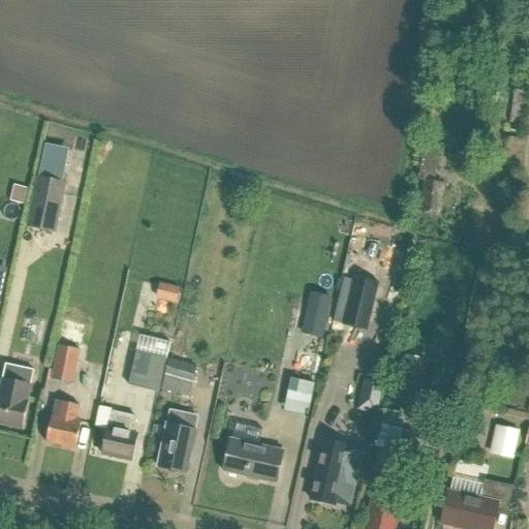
[(55,232),(65,183),(38,178),(28,226),(55,232)]
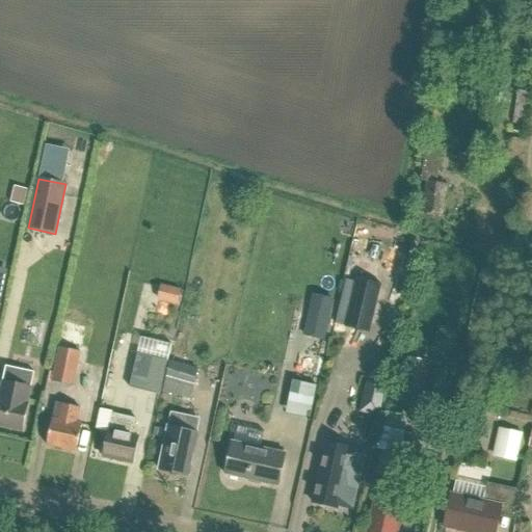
[(447,185),(436,184),(427,182),(422,212),(442,215),(447,185)]
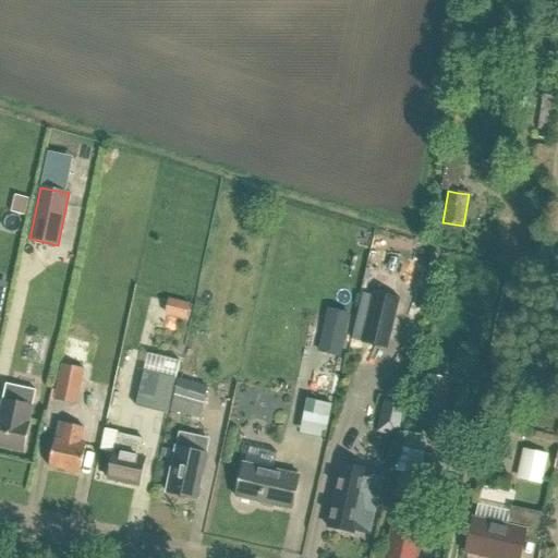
[(20,193),(15,210),(27,213),(31,196),(20,193)]
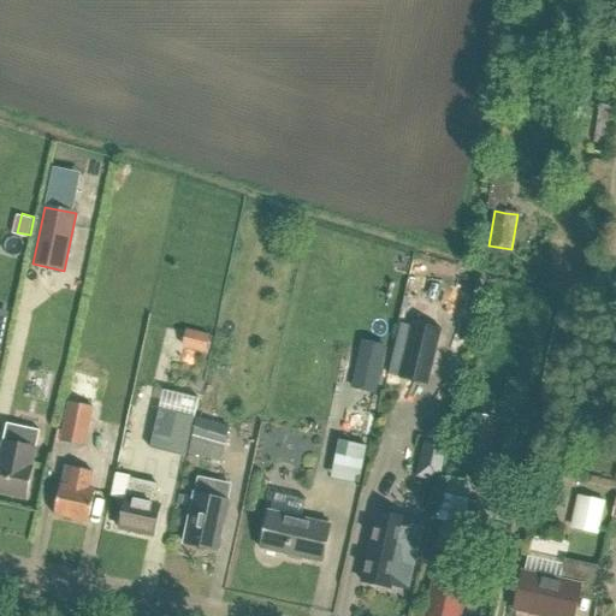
[(428,384),(442,329),(413,321),(400,377),(428,384)]
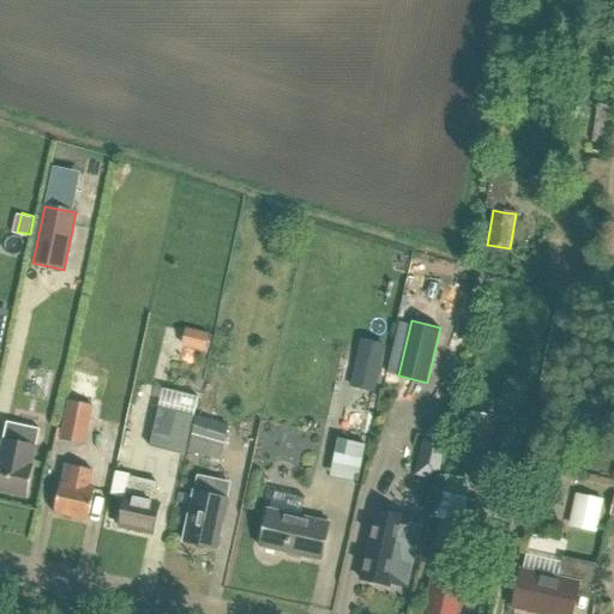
[(205,350),(210,333),(186,327),(182,344),(205,350)]
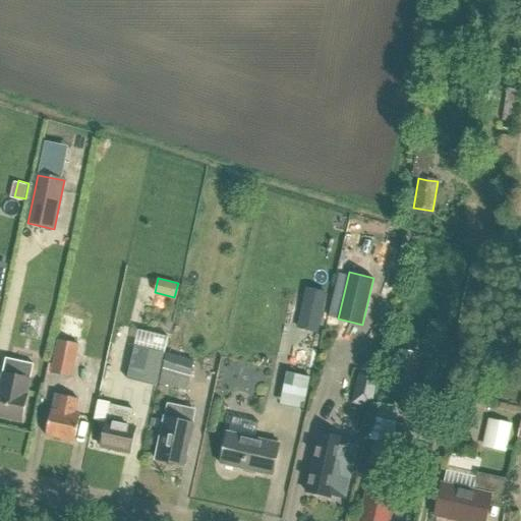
[(306,289),(298,328),(317,332),(326,294),(306,289)]
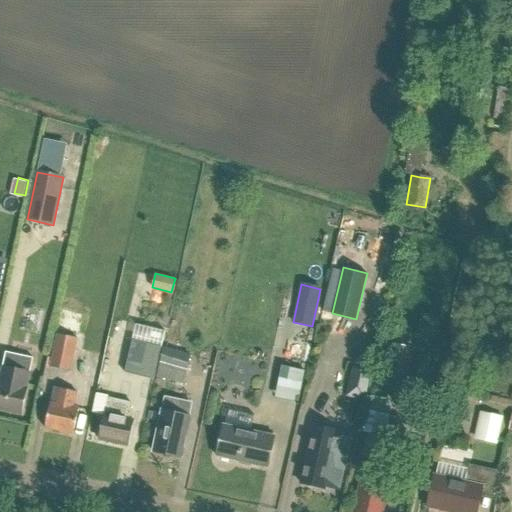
[(77,339),(57,334),(53,355),(73,359),(77,339)]
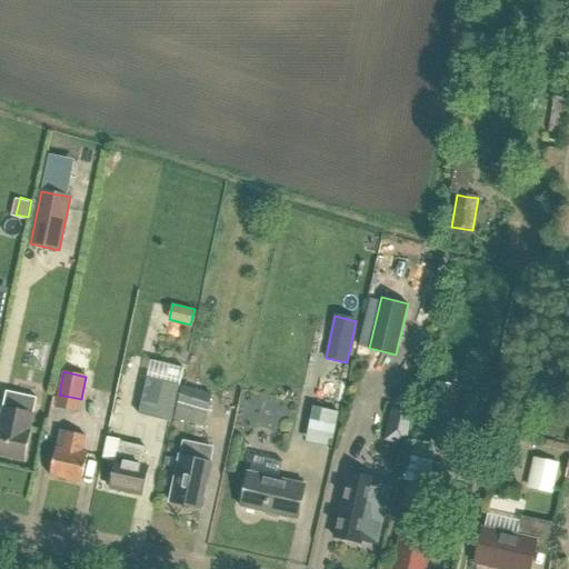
[(140,413),(172,420),(178,397),(180,387),(149,379),(140,413)]
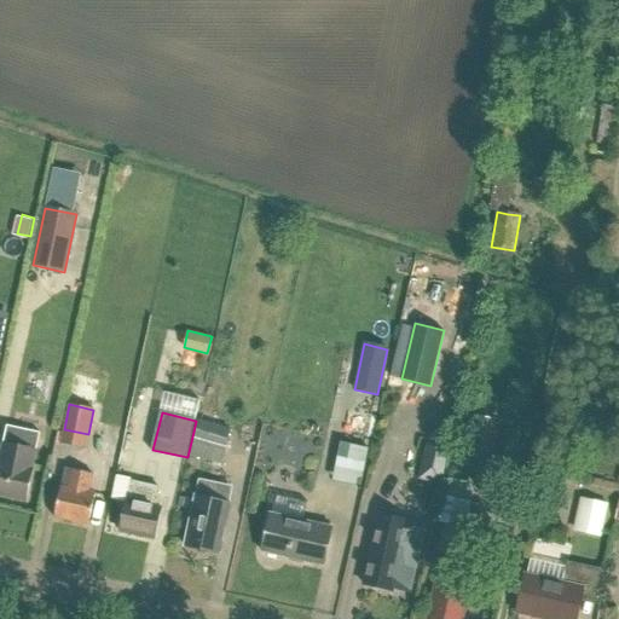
[(489,451),(495,418),(474,414),(468,447),(489,451)]
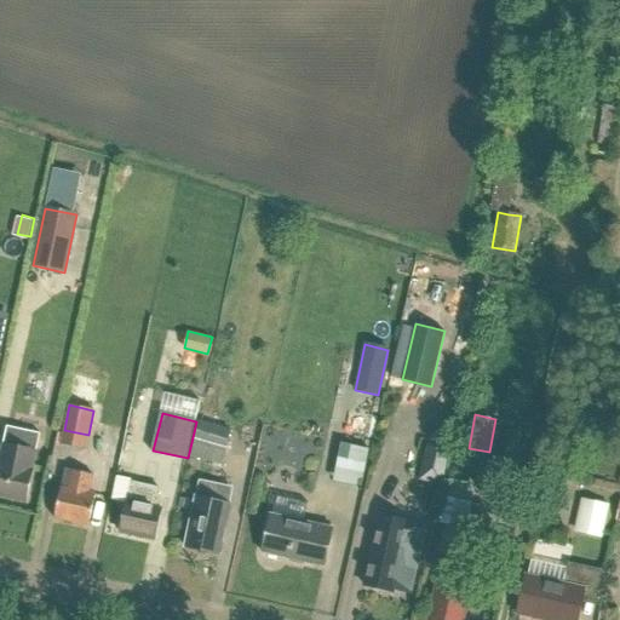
[(223,464),(233,428),(200,419),(190,455),(223,464)]
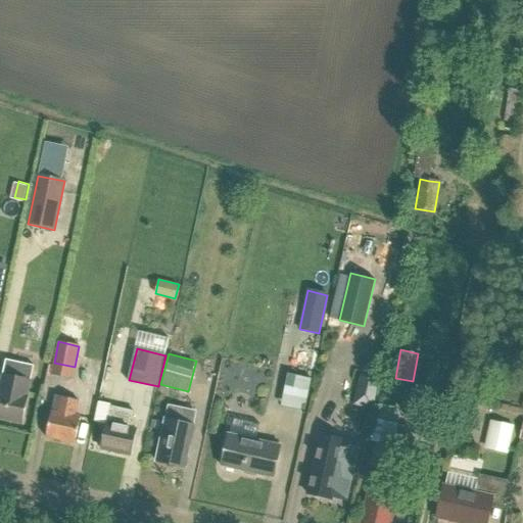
[(27,397),(34,364),(5,358),(0,382),(0,419),(21,424),(27,397)]
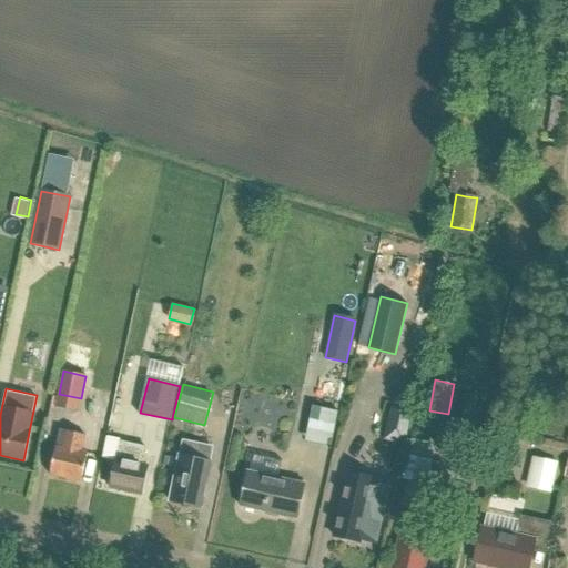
[(385,442),(407,446),(417,393),(395,388),(385,442)]
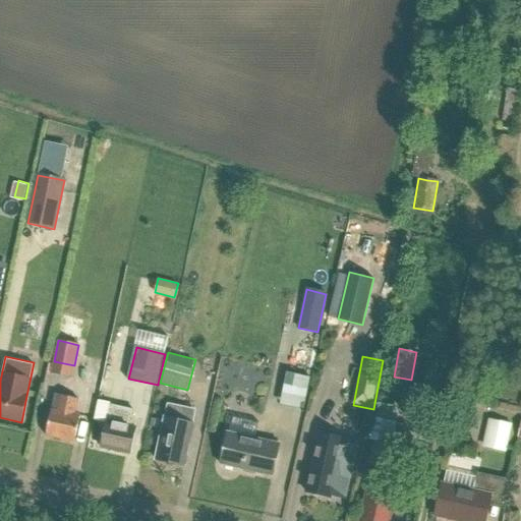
[(286,372),(283,389),(306,394),(309,378),(286,372)]
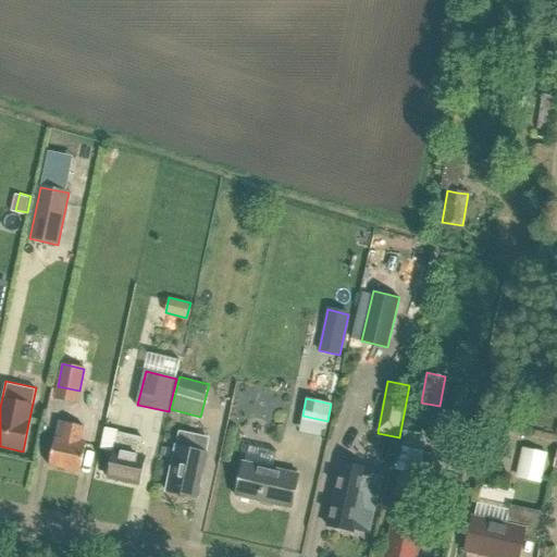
[(79,443),(84,428),(63,423),(60,438),(54,437),(48,466),(79,472),(85,444),(79,443)]
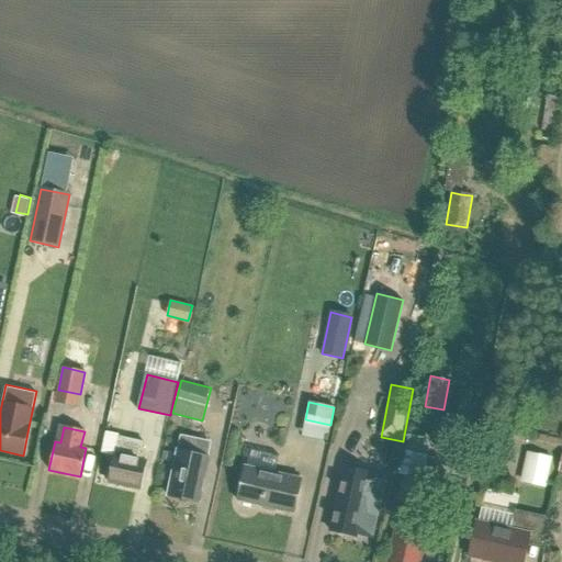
[(199,503),(204,474),(209,458),(202,457),(204,441),(180,436),(167,496),(199,503)]
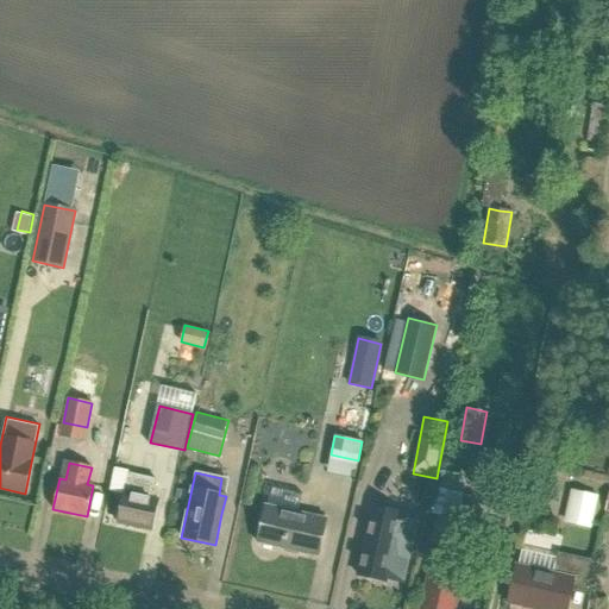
[(152,500),(157,481),(133,476),(129,494),(124,493),(117,523),(151,531),(158,500),(152,500)]
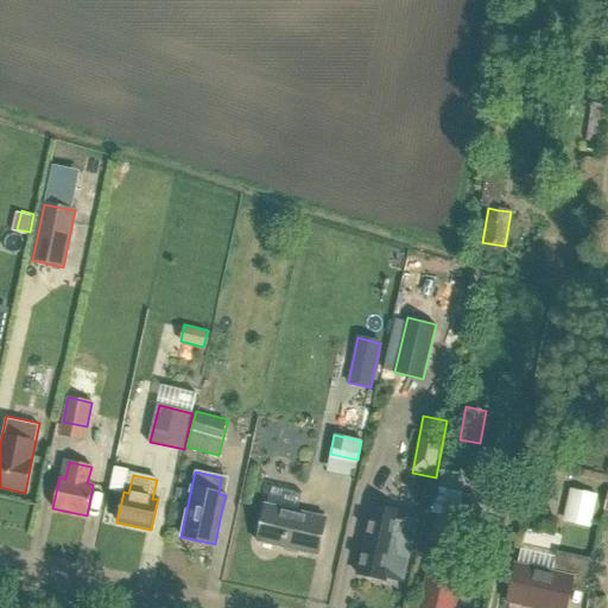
[(271,487),(267,504),(297,510),(301,494),(271,487)]
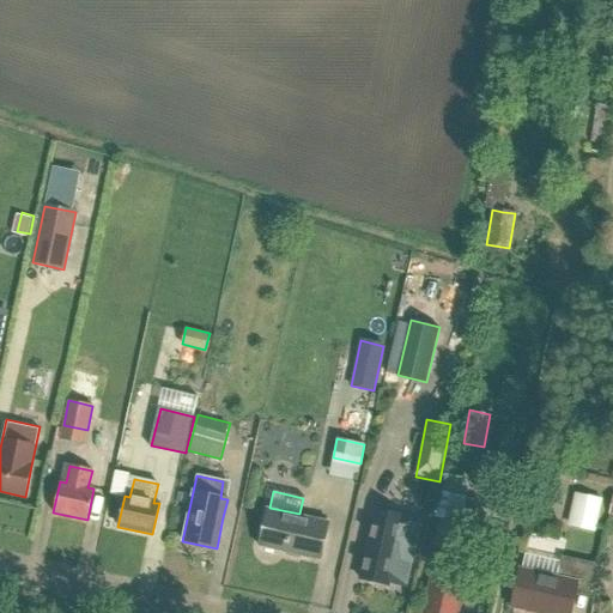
[(595,530),(602,497),(576,491),(569,525),(595,530)]
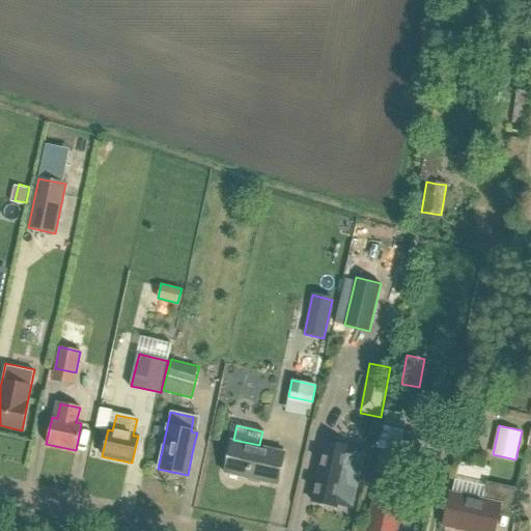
[(279,483),(285,457),(286,451),(259,445),(233,440),(226,472),(279,483)]
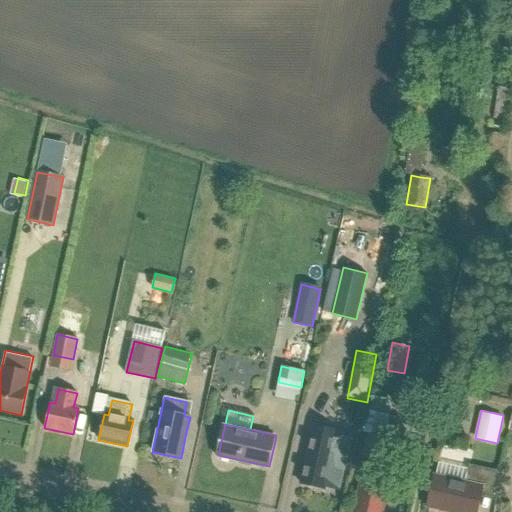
[(302,482),(327,487),(329,477),(338,479),(344,475),(352,438),(353,432),(315,424),(312,435),(308,454),(302,482)]
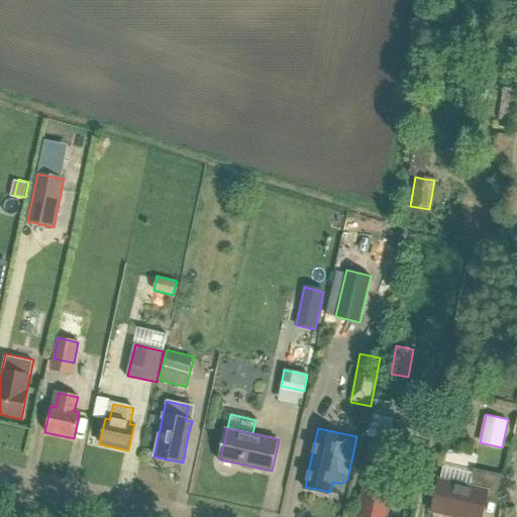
[(387,516),(396,483),(392,482),(396,461),(387,459),(391,441),(373,437),(364,477),(368,478),(364,499),(368,500),(364,516),(387,516)]
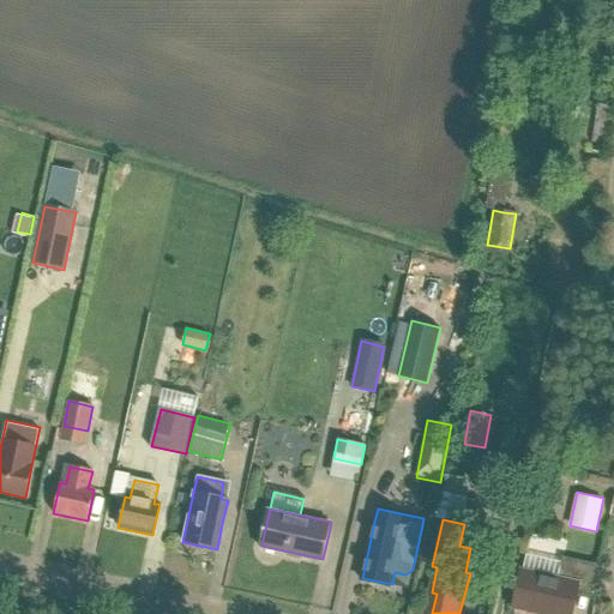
[(551,613),(572,613),(578,584),(594,588),(599,566),(563,558),(559,578),(523,571),(516,607),(551,613)]
